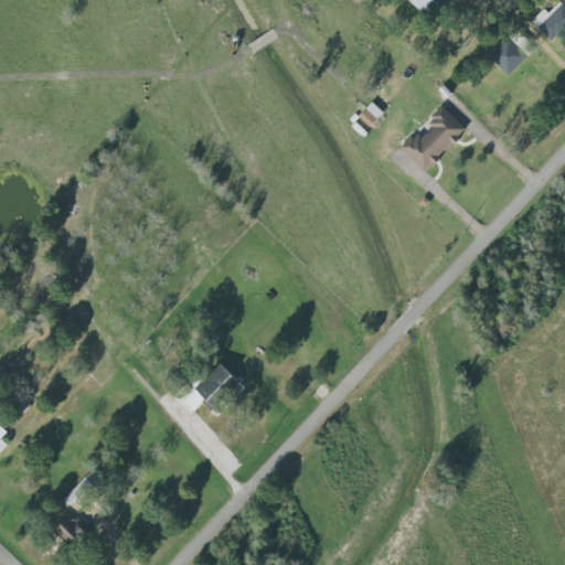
[(436,0),(408,0),(426,13),(436,0)]
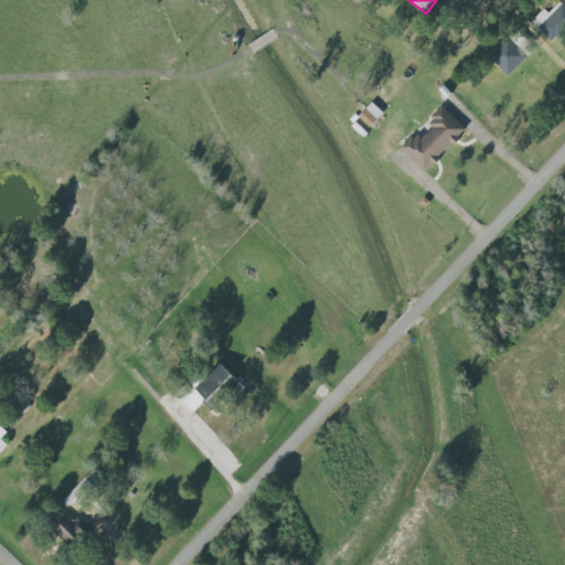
[(545,9),(531,21),(552,43),(564,30),(564,4),(562,1),(548,13),(545,9)]
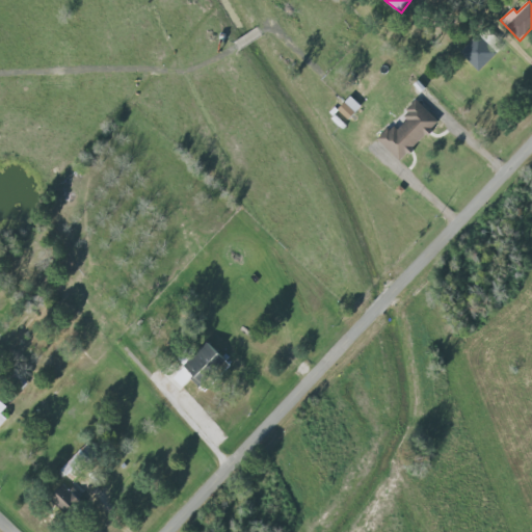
[(498,53),(479,34),(461,53),(480,71),(498,53)]
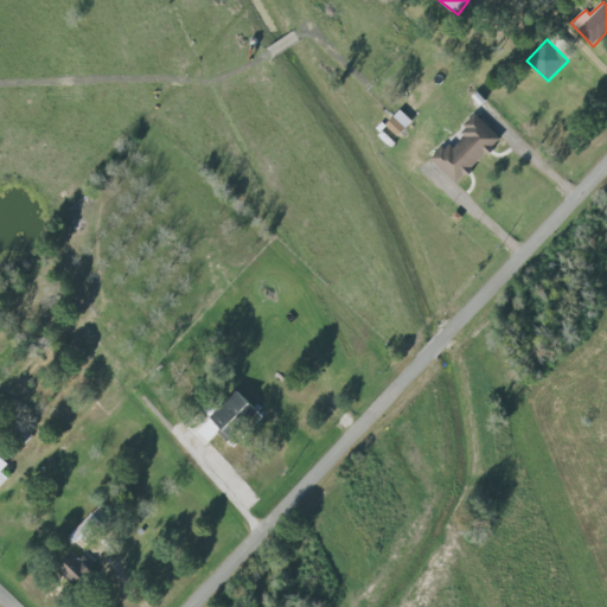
[(398,136),(414,122),(403,110),(388,125),(398,136)]
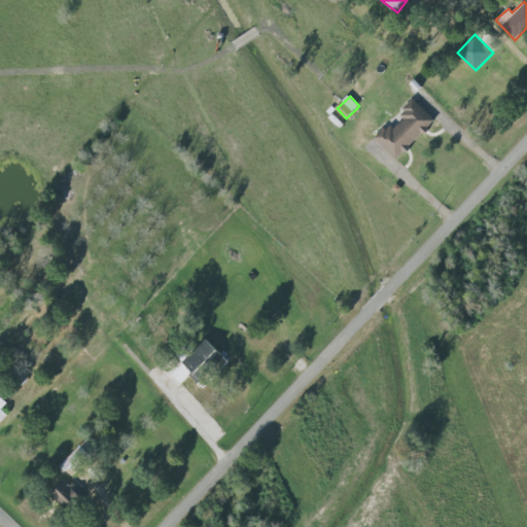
[(397,160),(437,121),(415,99),(401,110),(408,117),(393,131),(388,125),(376,137),(397,160)]
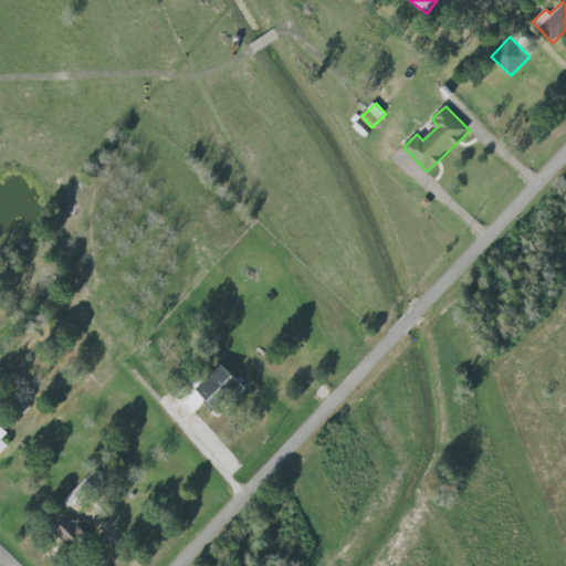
[(240,380),(222,364),(180,407),(191,417),(205,404),(211,410),(240,380)]
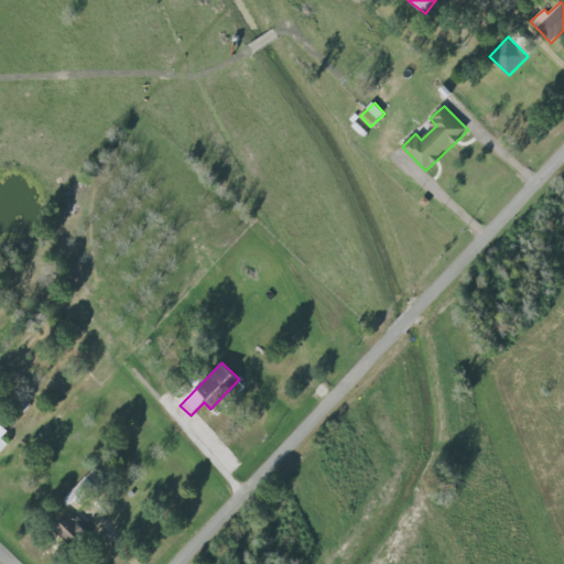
[(2,438),(10,432),(0,420),(0,453),(9,445),(2,438)]
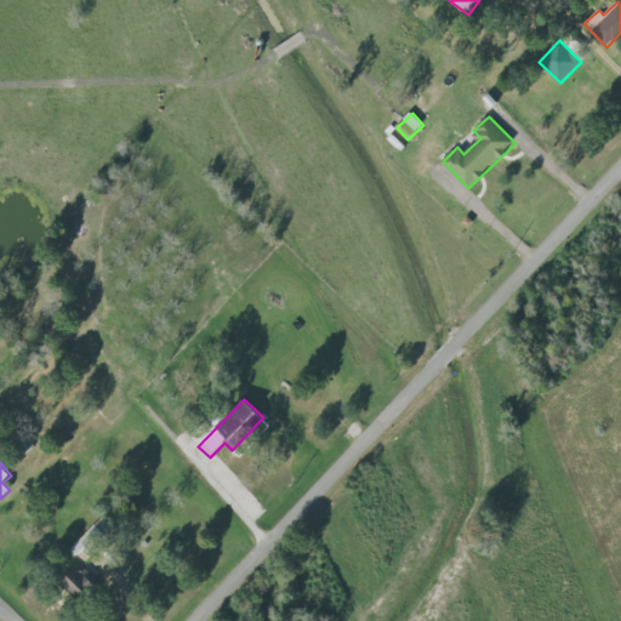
[(84,562),(109,535),(96,523),(72,550),(84,562)]
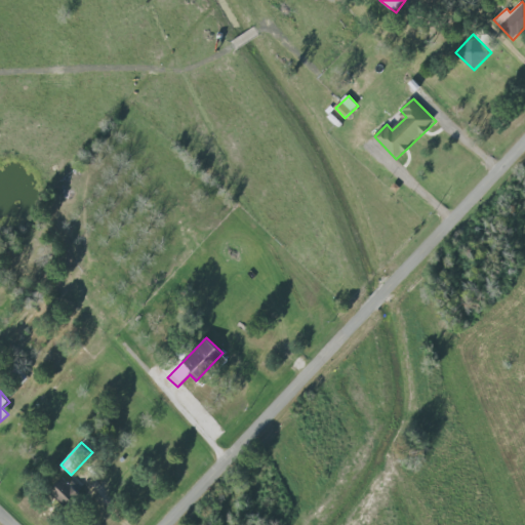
[(82,496),(66,478),(51,492),(68,510),(82,496)]
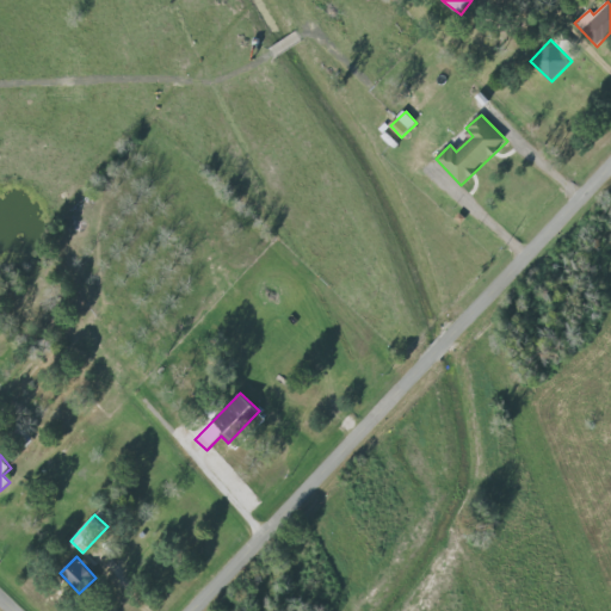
All buildings are outlined.
